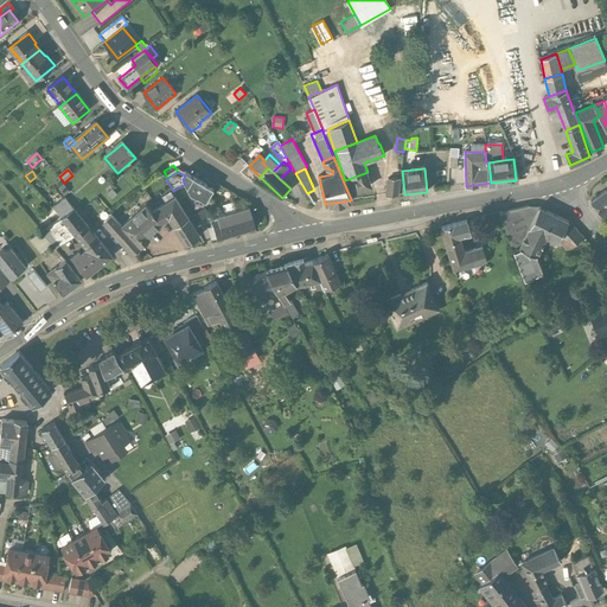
[(368,172),(345,180),(351,193),(372,187),(368,172)]
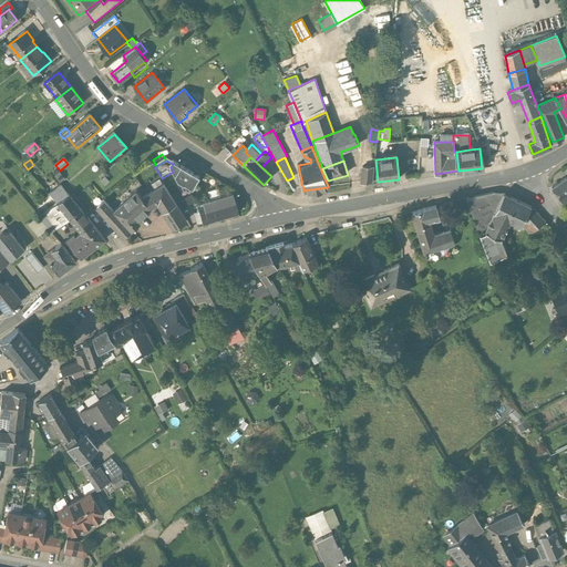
[(192,188),(198,178),(173,163),(173,164),(171,167),(173,172),(177,183),(183,186),(184,184),(192,188)]
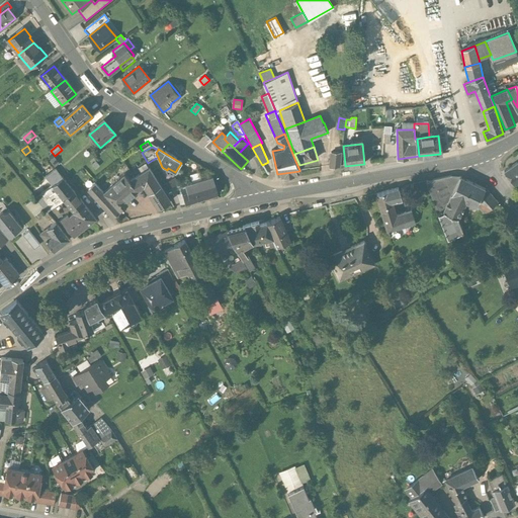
[(340,166),(341,154),(331,154),(330,167),(330,168),(340,167),(340,166)]
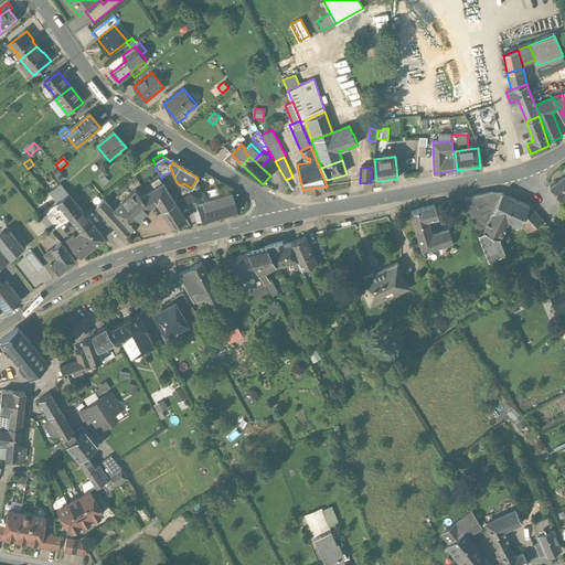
[(57,171),(52,174),(60,183),(64,179),(57,171)]
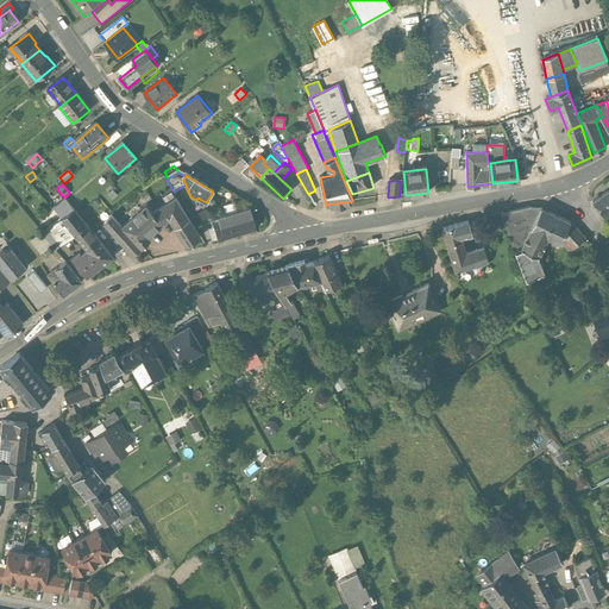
[(608,189),(594,201),(607,220),(608,218),(608,189)]
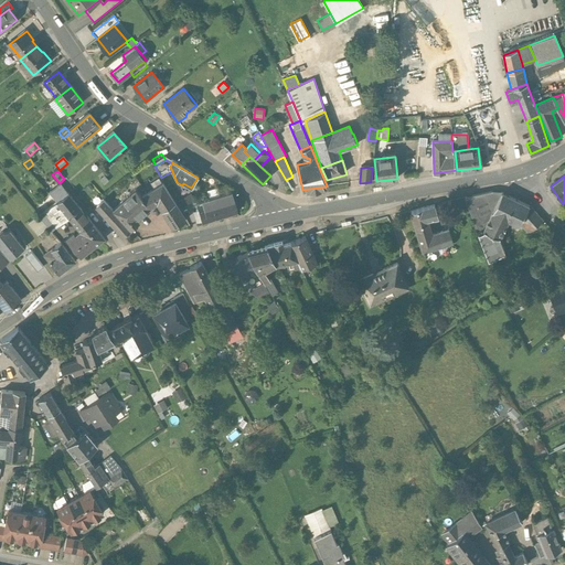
[(156,190),(162,185),(158,180),(151,184),(156,190)]
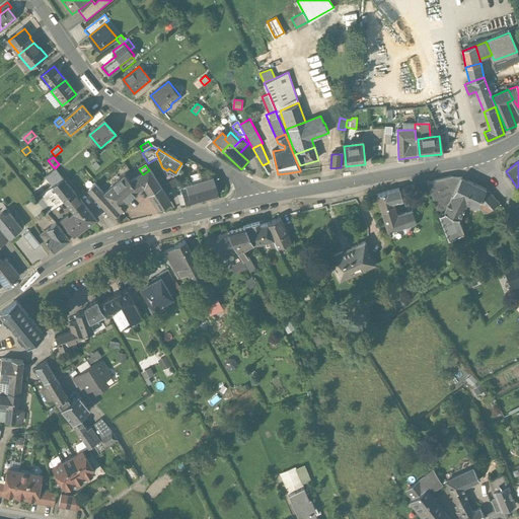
[(49,183),(52,188),(62,178),(55,170),(45,178),(49,183)]
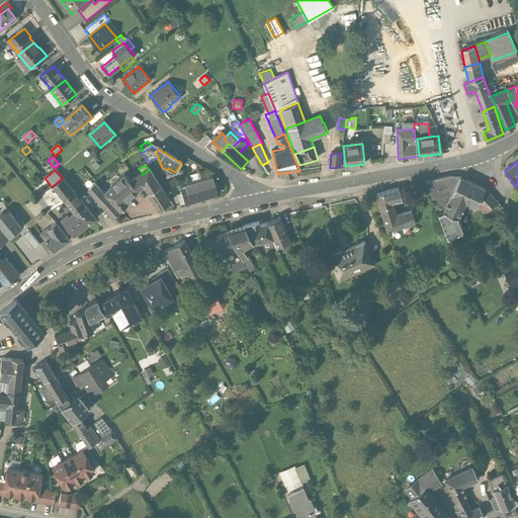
[(144,187),(158,210),(170,203),(166,196),(161,188),(150,170),(149,170),(143,174),(136,178),(130,182),(137,191),(144,187)]
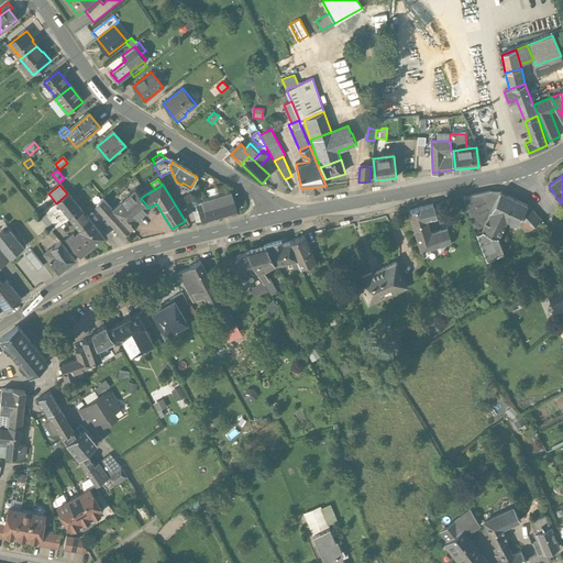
[(136,220),(148,208),(141,198),(134,190),(129,196),(125,191),(108,206),(130,230),(139,223),(136,220)]
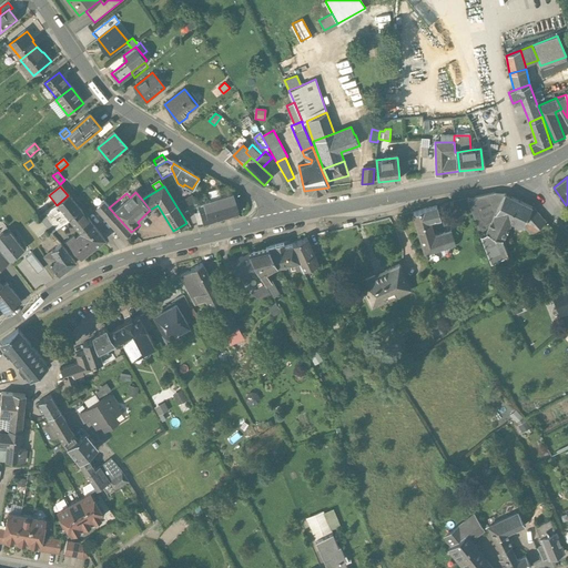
[(209,194),(211,202),(219,200),(216,192),(209,194)]
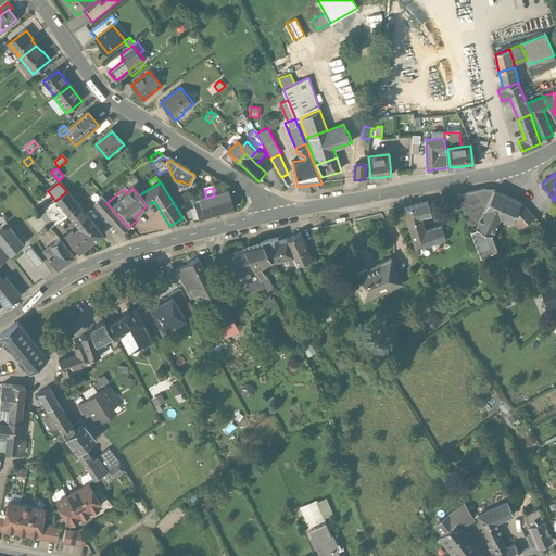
[(484,189),(458,196),(466,212),(483,204),(487,205),(494,189),(484,189)]
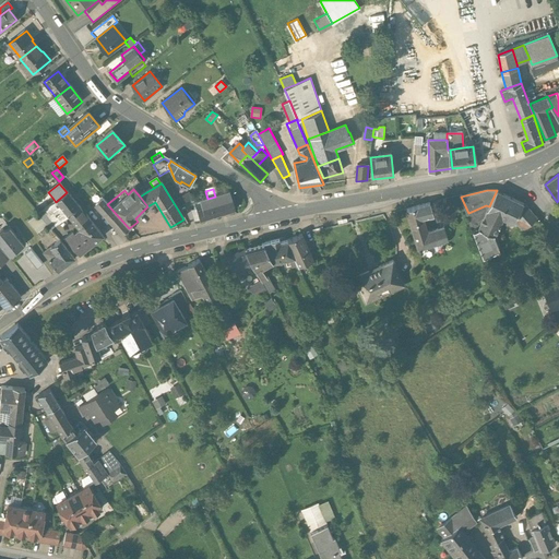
[(489,206),(480,225),(496,233),(502,217),(514,224),(524,203),(497,190),(489,206)]
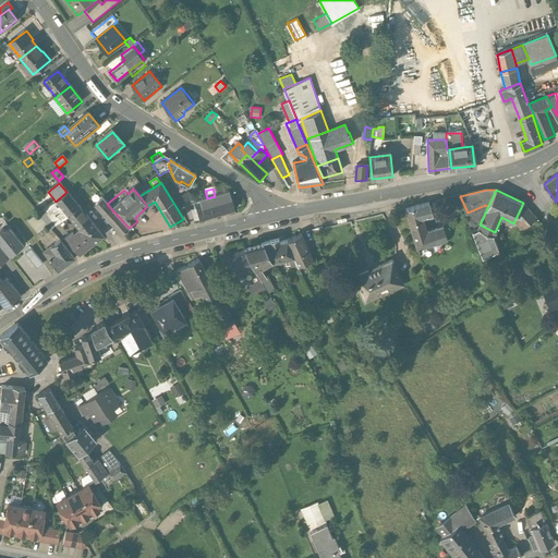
[(68,216),(79,207),(67,192),(56,202),(68,216)]
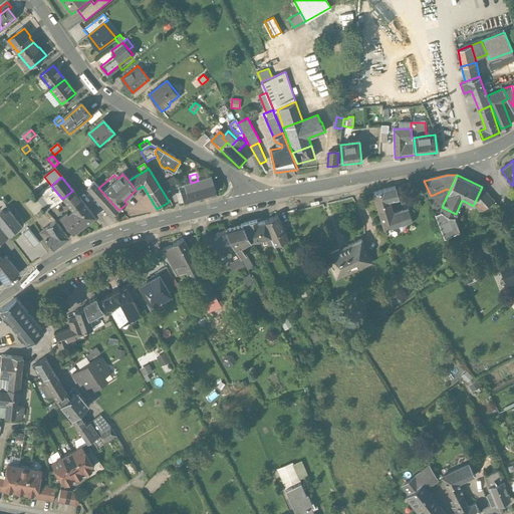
[(191,183),(185,185),(187,192),(182,194),(184,203),(216,193),(211,177),(198,181),(191,183)]
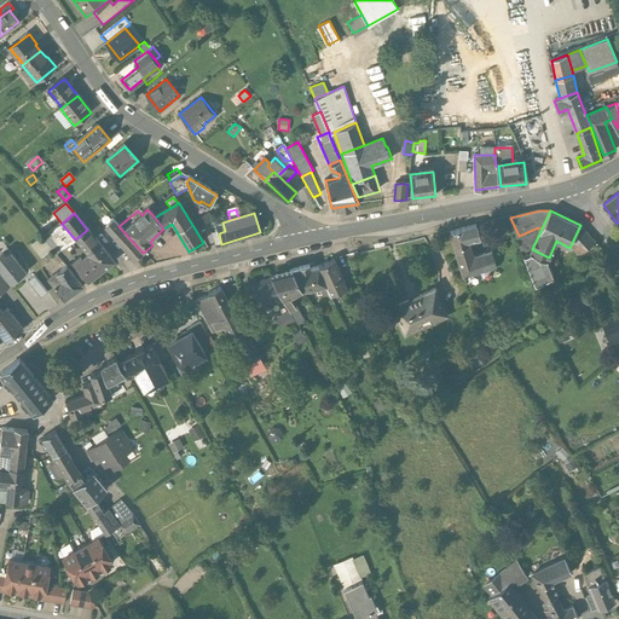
[(62,224),(58,219),(47,227),(51,232),(62,224)]
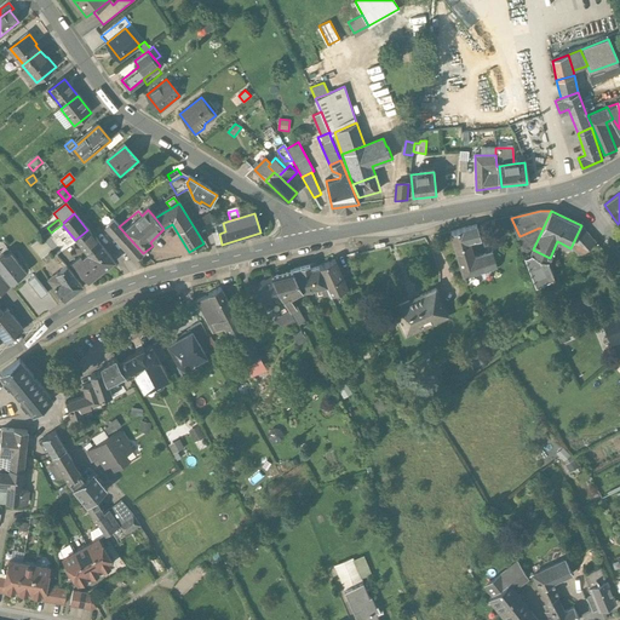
[(143,253),(119,227),(114,220),(105,228),(136,260),(143,253)]
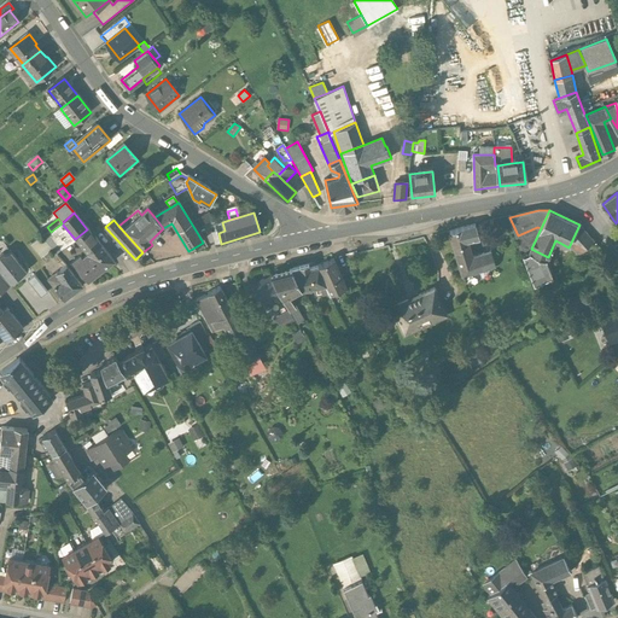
[(198,220),(192,225),(198,234),(204,229),(198,220)]
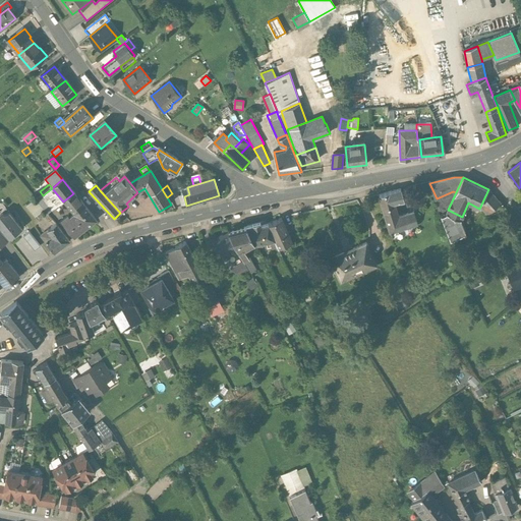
[(63,201),(52,188),(43,195),(36,200),(38,203),(44,211),(47,215),(63,201)]
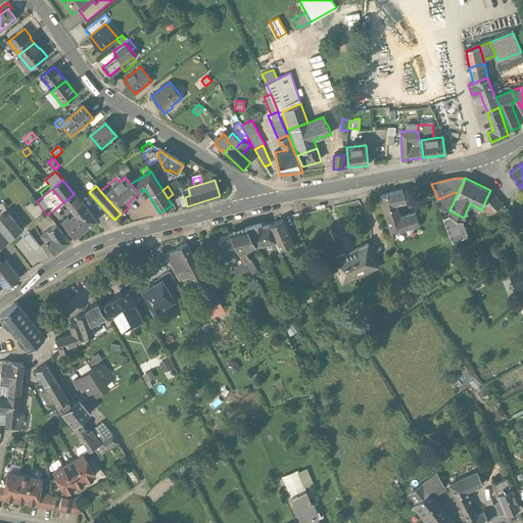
[(490,190),(481,209),(491,215),(503,204),(490,190)]
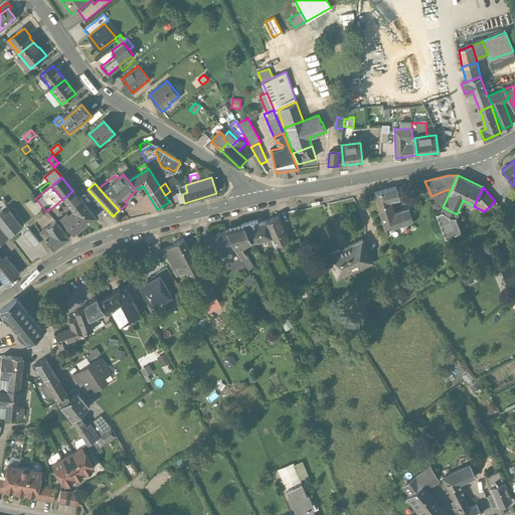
[(397,189),(375,195),(381,217),(394,213),(391,201),(399,199),(397,189)]
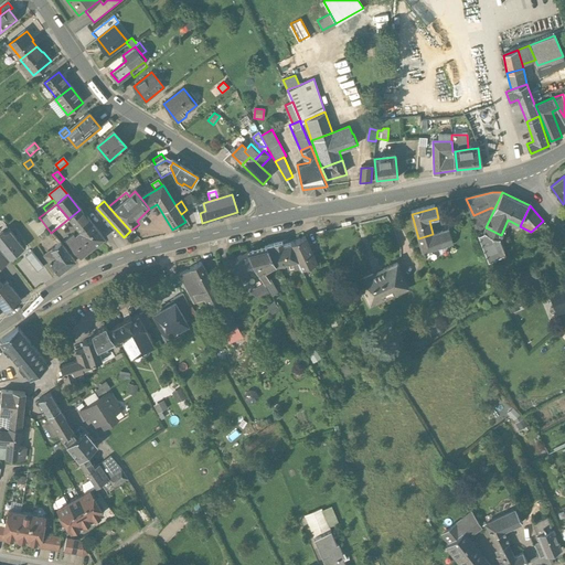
[(81,233),(92,224),(80,210),(68,219),(81,233)]
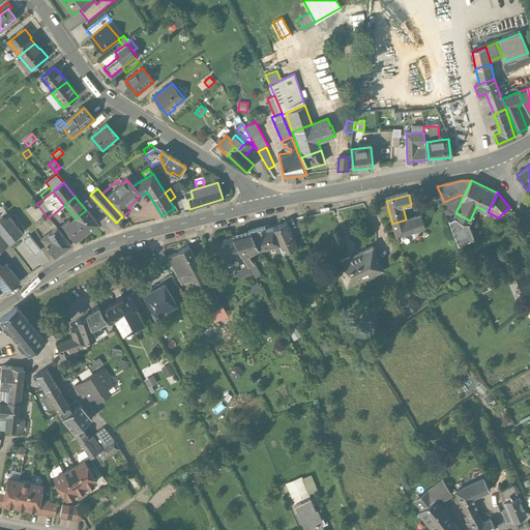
[(45,214),(38,206),(35,208),(33,206),(27,211),(36,222),(45,214)]
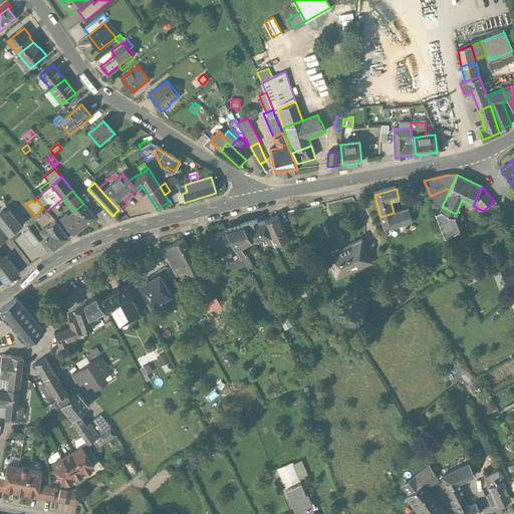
[(73,212),(72,213),(84,226),(94,217),(83,204),(73,212)]
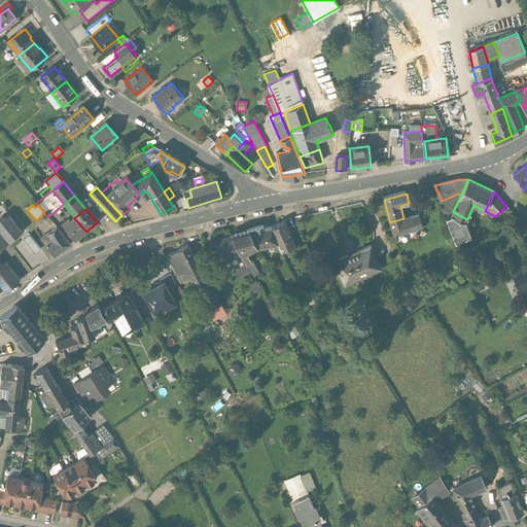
[(466,221),(467,219),(453,212),(452,214),(446,216),(455,241),(471,235),(466,221)]
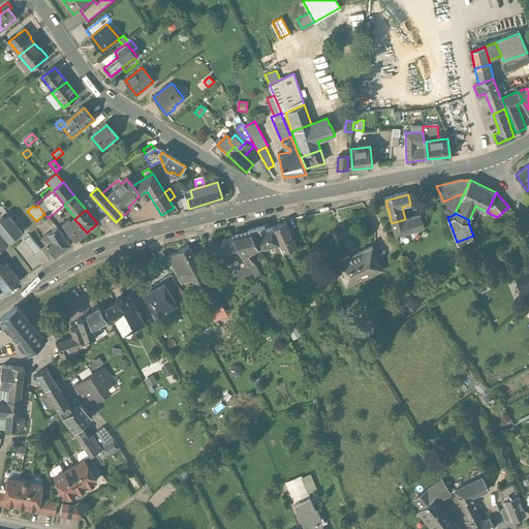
[(419,215),(405,219),(392,223),(396,237),(424,229),(419,215)]
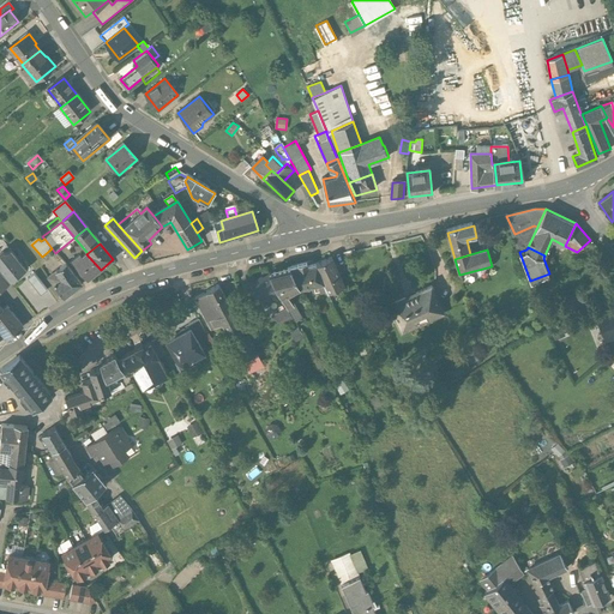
[(0,271),(8,282),(25,270),(11,252),(8,253),(4,253),(0,254),(0,271)]
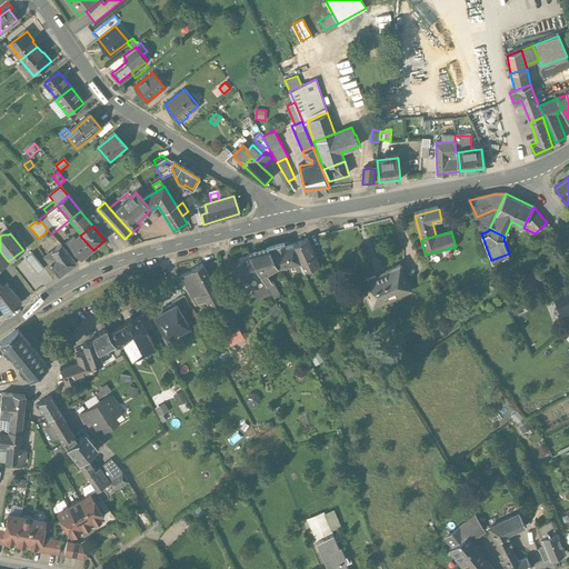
[(93,250),(80,236),(76,239),(73,237),(67,242),(81,260),(93,250)]
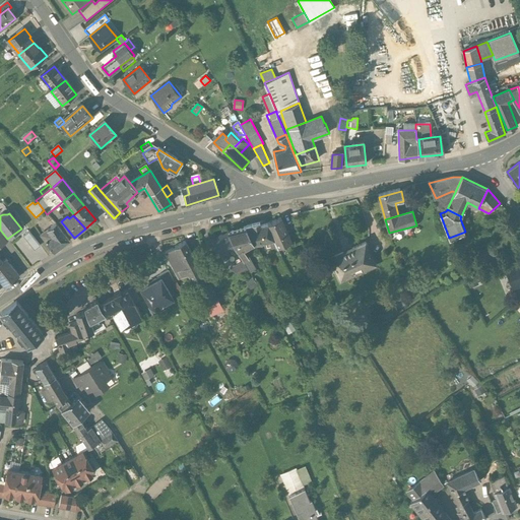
[(281,219),(268,225),(274,241),(276,246),(277,248),(286,244),(291,242),(281,219)]
